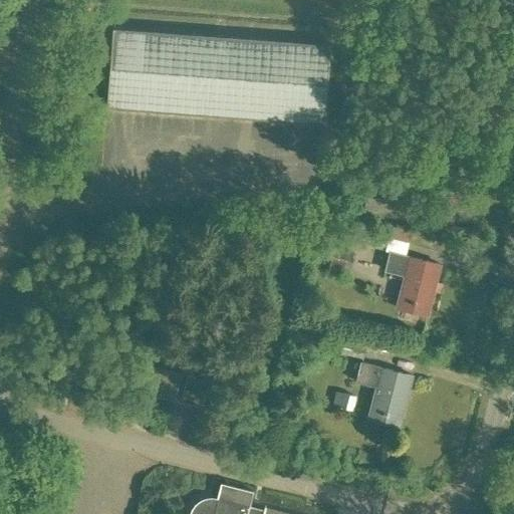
[(105,104),(323,121),(329,43),(110,27),(105,104)]
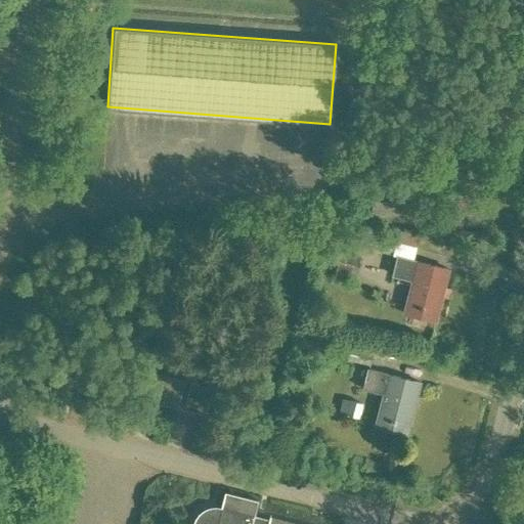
[(370,213),(397,214),(397,201),(372,200),(370,213)]
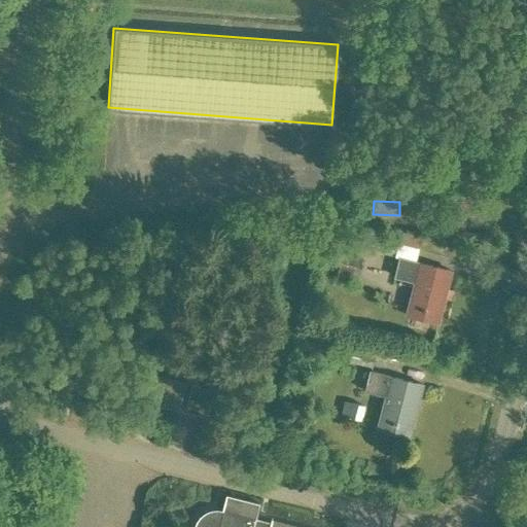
[(396,243),(369,236),(364,248),(393,255),(396,243)]
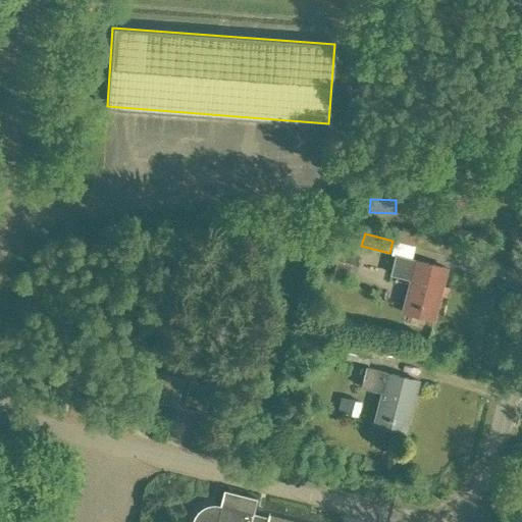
[(338,250),(333,267),(353,273),(358,256),(338,250)]
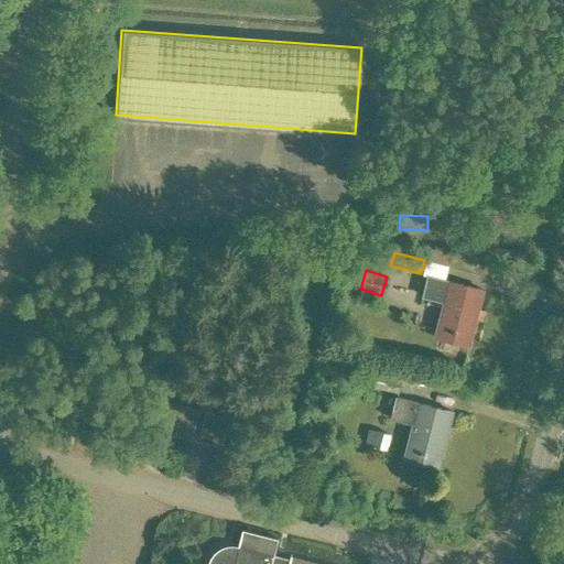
[(424,295),(445,301),(436,336),(470,345),(484,291),(429,277),(424,295)]
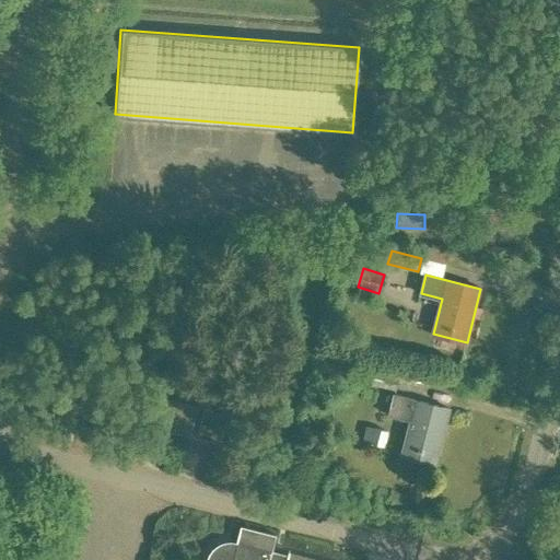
[(397,376),(369,369),(368,369),(364,381),(394,388),(397,376)]
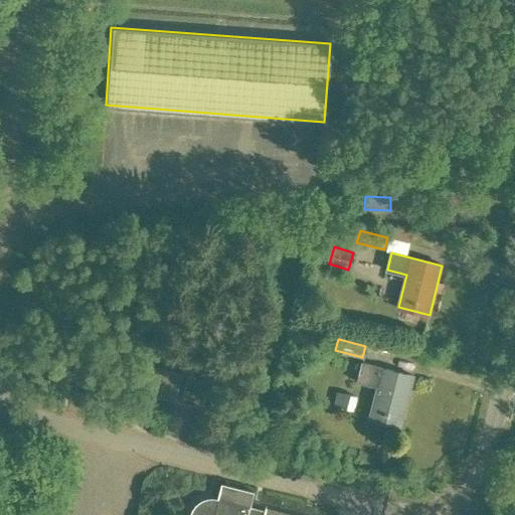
[(401,425),(414,377),(363,363),(358,381),(378,386),(370,417),(401,425)]
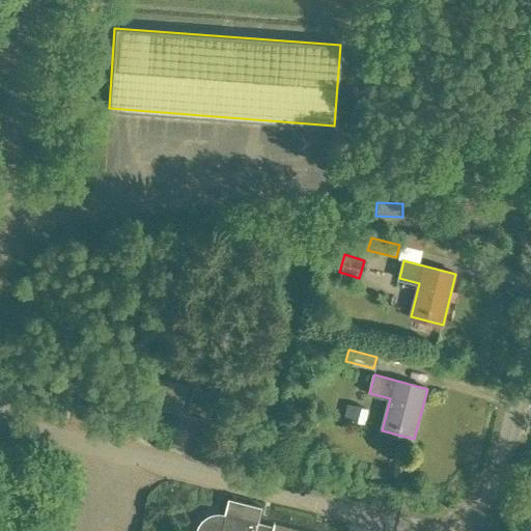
[(82,381),(68,376),(66,383),(81,387),(82,381)]
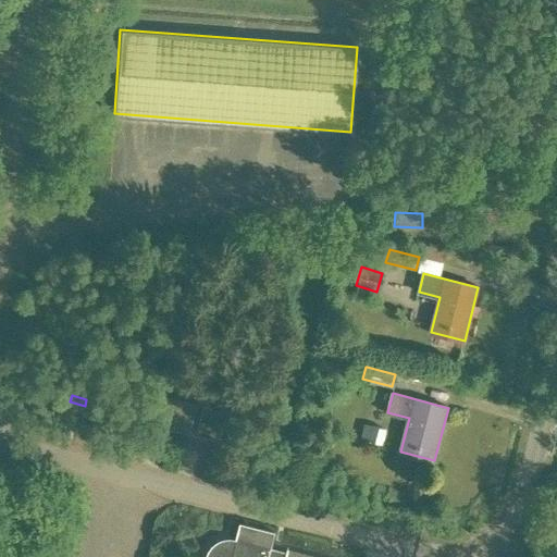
[(380,443),(383,429),(366,424),(363,433),(364,434),(362,444),(374,447),(375,442),(380,443)]
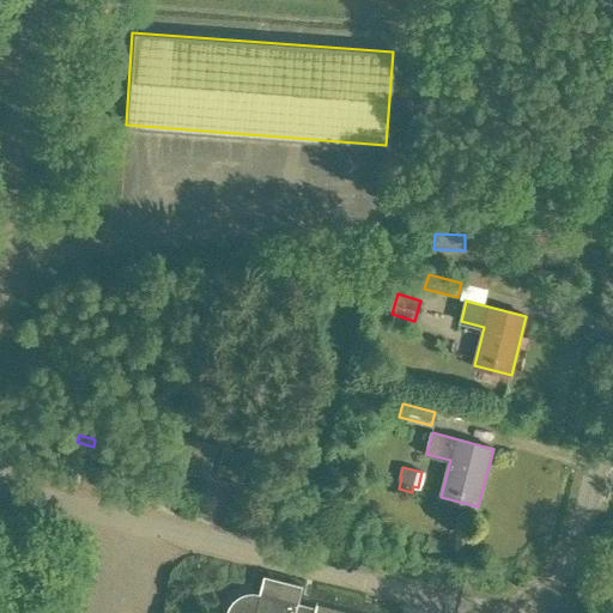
[(261,576),(260,580),(260,582),(259,586),(258,592),(254,592),(250,592),(248,592),(244,592),(242,593),(238,594),(236,595),(234,598),(231,600),(229,602),(228,605),(226,608),(225,611),(224,612),(351,612),(315,604),(315,602),(314,602),(313,608),(295,605),(297,596),(301,584),(261,574),(261,576)]
